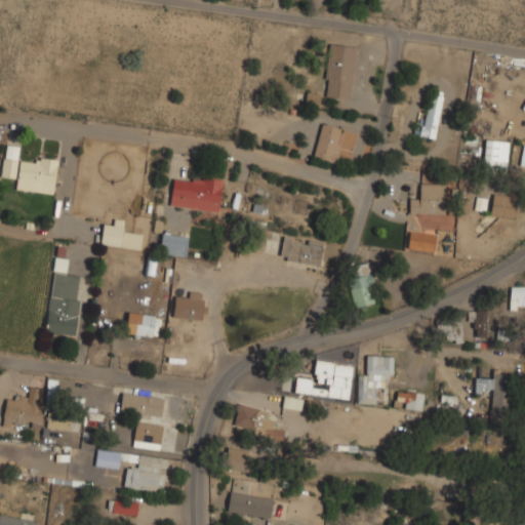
[(322,96),(350,98),(355,45),(327,43),(322,96)]
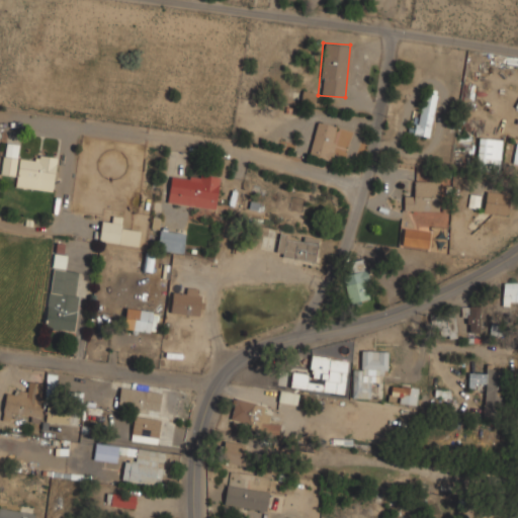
[(427,138),(438,91),(425,88),(414,134),(427,138)]
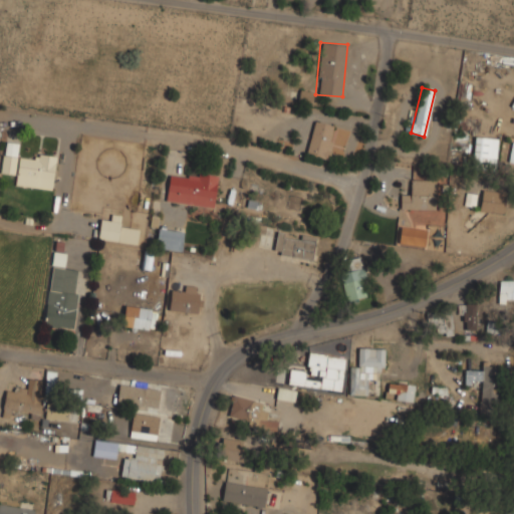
[(335,124),(314,118),(305,153),(326,159),(335,124)]
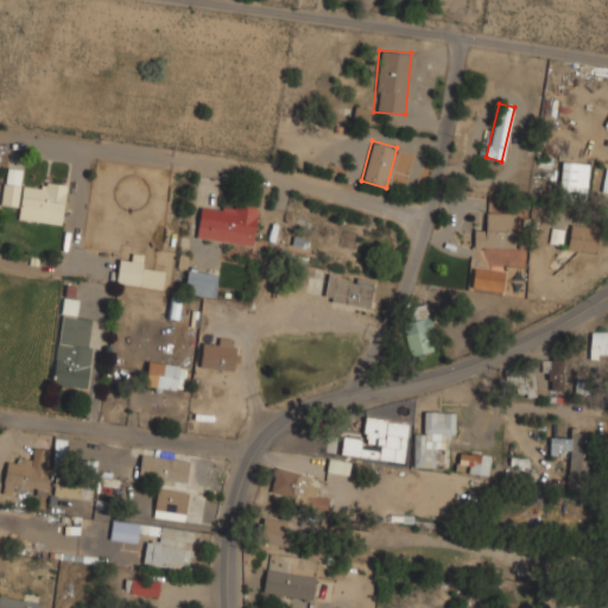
[(559,192),(587,194),(588,163),(561,163),(559,192)]
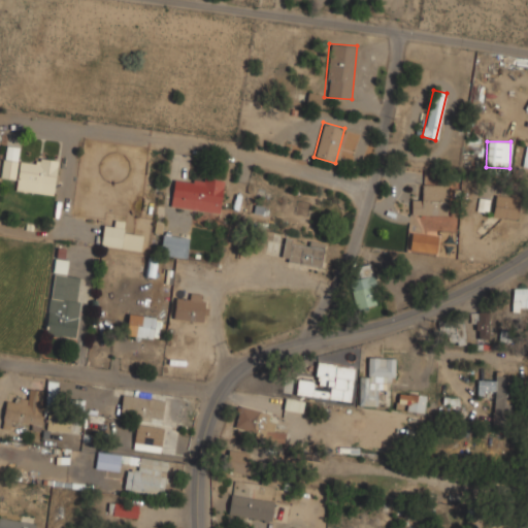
[(57,162),(18,156),(19,146),(3,144),(0,168),(0,176),(15,178),(14,189),(53,194),(57,162)]
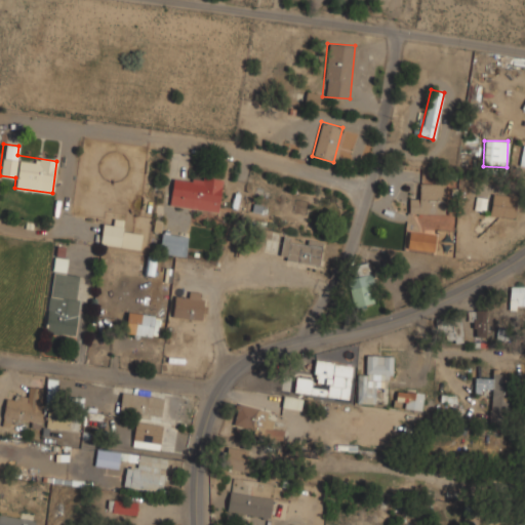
[(218,210),(221,179),(171,174),(168,205),(218,210)]
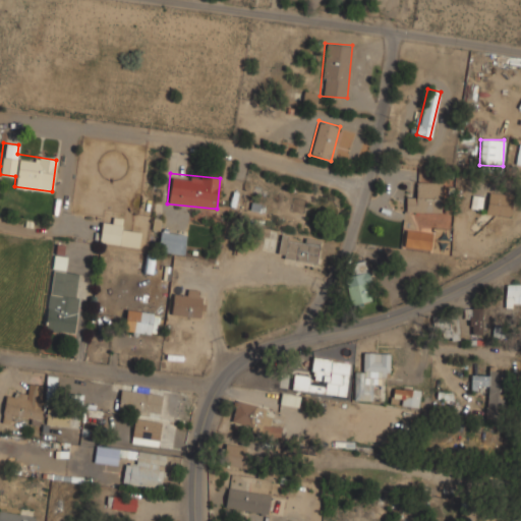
[(406,197),(405,212),(442,212),(442,182),(415,182),(415,197),(406,197)]
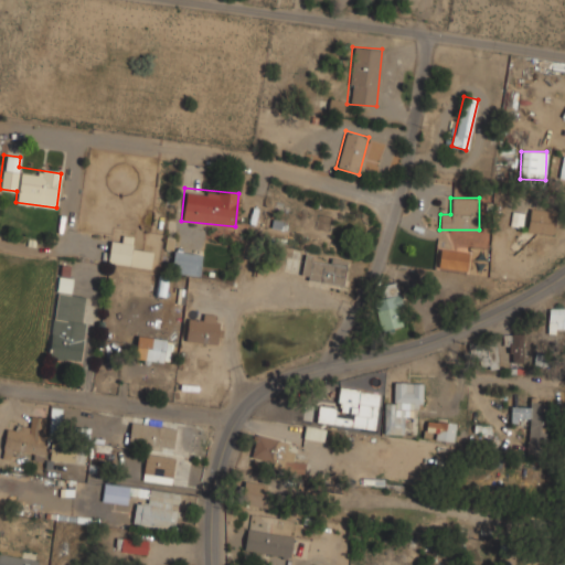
[(553,235),(555,212),(529,209),(528,233),(553,235)]
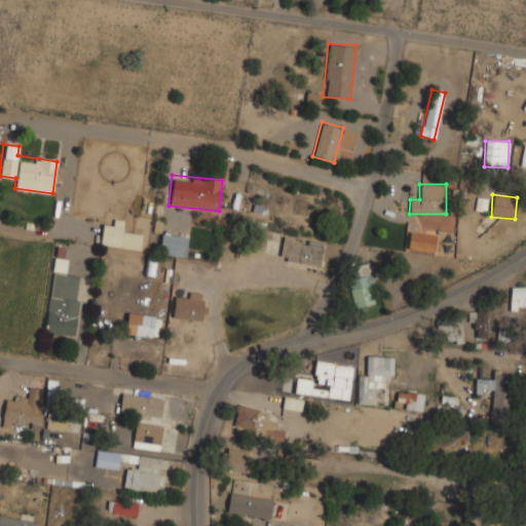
[(100,243),(140,248),(141,232),(121,230),(122,220),(112,219),(111,224),(101,224),(100,243)]
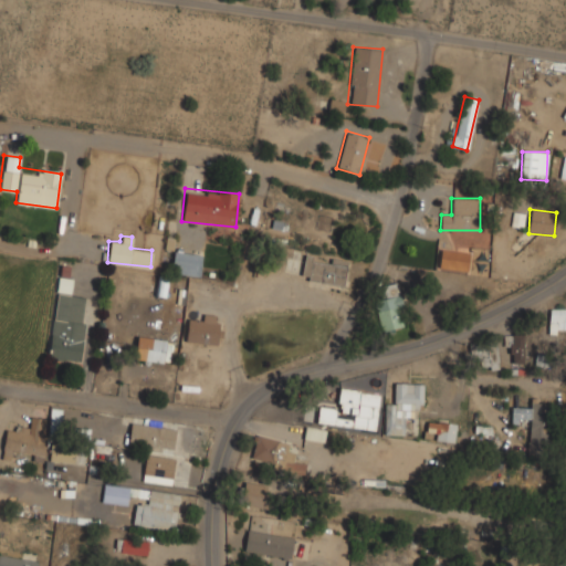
[(199,275),(201,253),(173,251),(170,273),(199,275)]
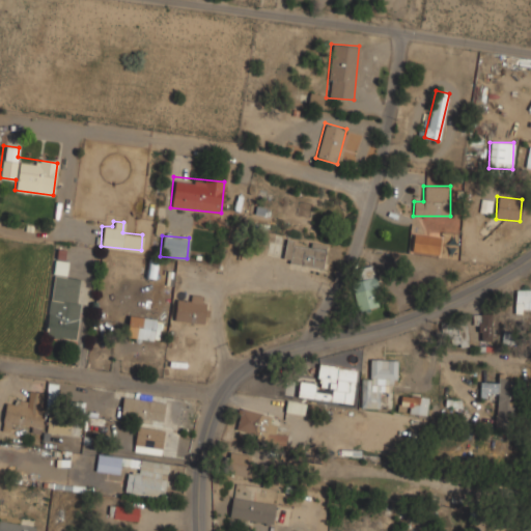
[(411,235),(410,253),(439,254),(439,236),(411,235)]
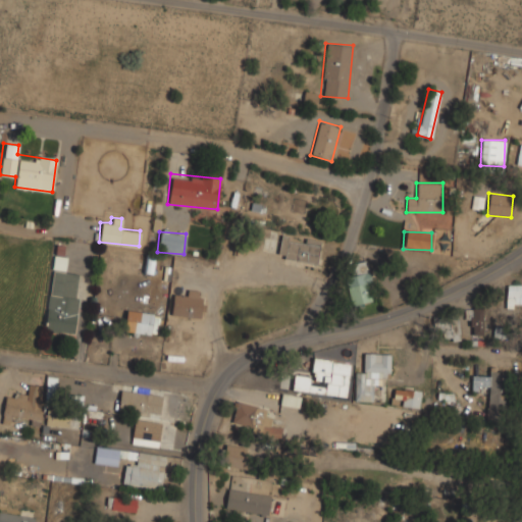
[(316,264),(320,241),(281,232),(276,256),(316,264)]
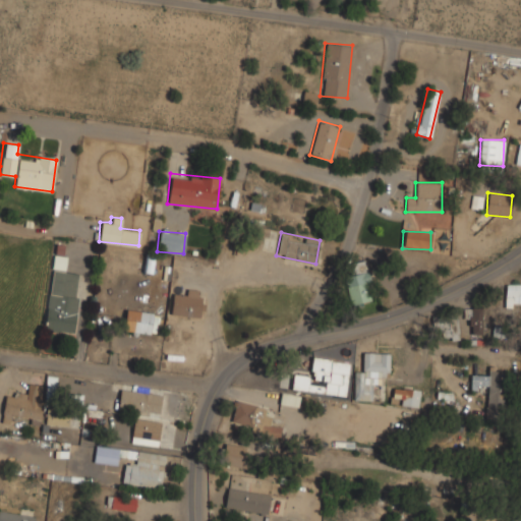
[(78,271),(65,270),(67,254),(51,253),(45,330),(74,332),(78,271)]
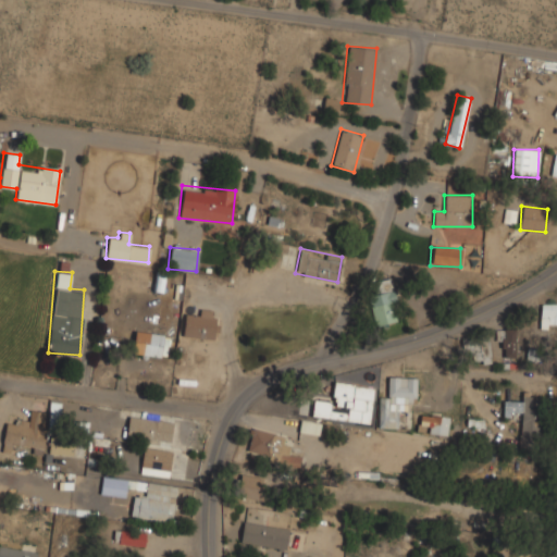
[(374,325),(398,322),(392,279),(368,282),(374,325)]
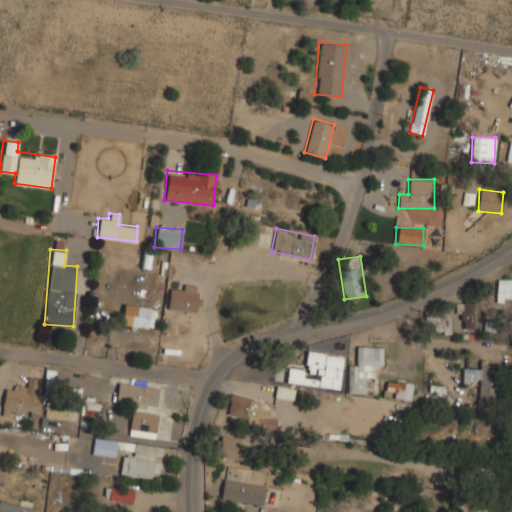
[(511,279),(497,279),(496,300),(511,299),(511,279)]
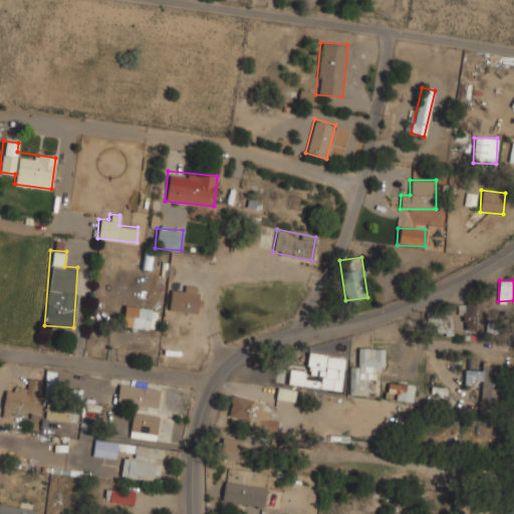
[(184,291),(170,290),(169,311),(197,313),(198,286),(185,286),(184,291)]
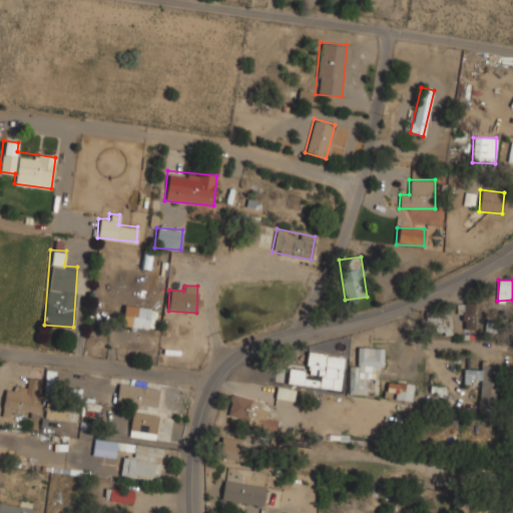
[(474,304),(456,304),(457,315),(463,314),(463,330),(475,330),(474,304)]
